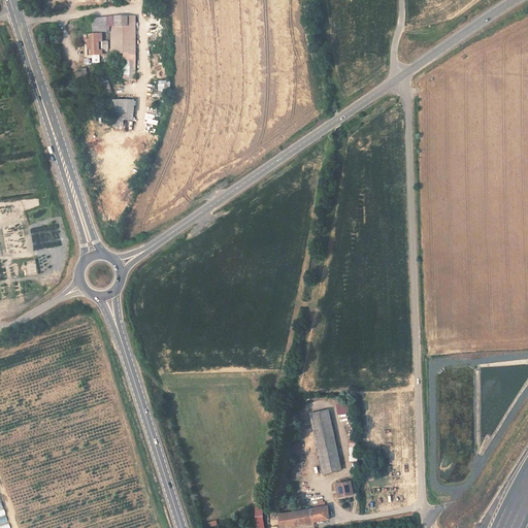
[(107,31),(107,25),(107,17),(93,17),(94,31),(107,31)]
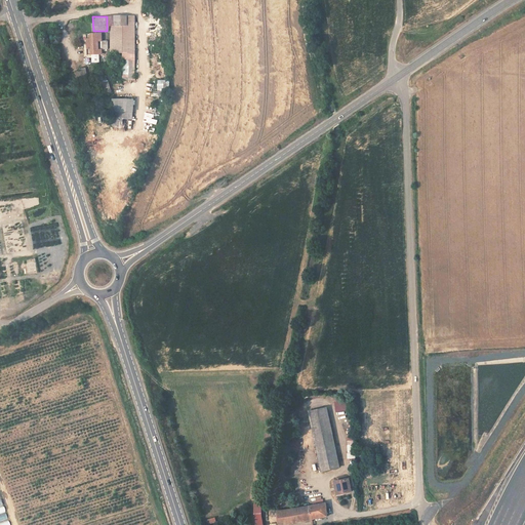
[(114,25),(110,25),(110,81),(135,81),(135,17),(114,16),(114,25)]
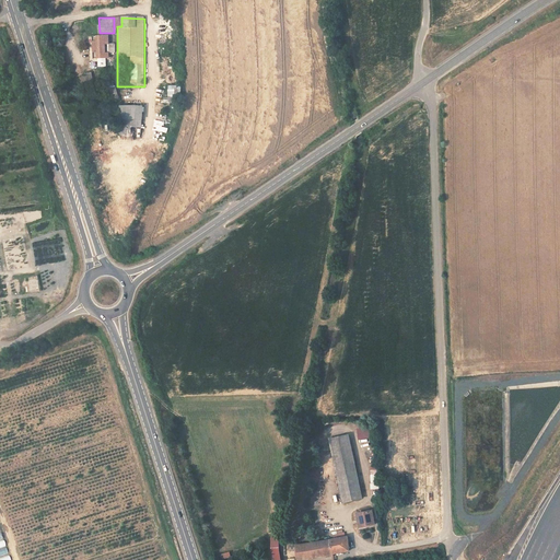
[(62,23),(63,32),(66,32),(67,41),(73,39),(72,27),(68,27),(68,22),(62,23)]
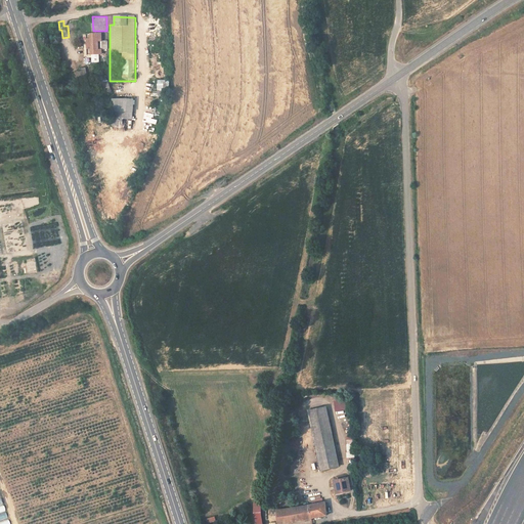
[(89,34),(89,55),(103,54),(103,42),(103,34),(89,34)]
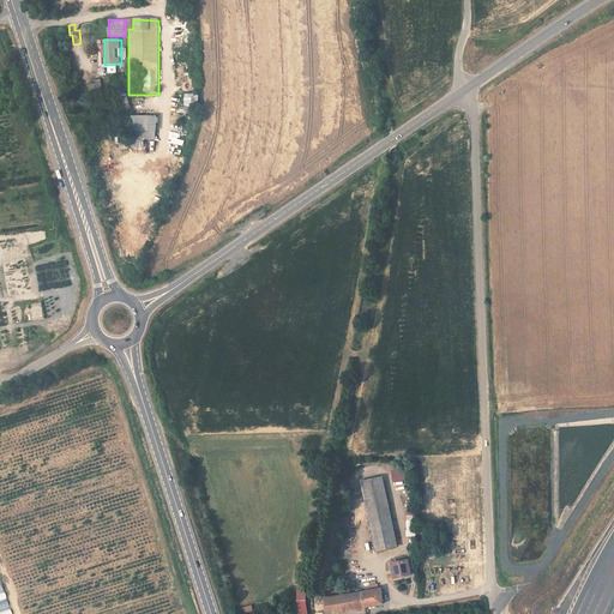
[(73,44),(71,46),(73,54),(82,53),(80,43),(73,44)]
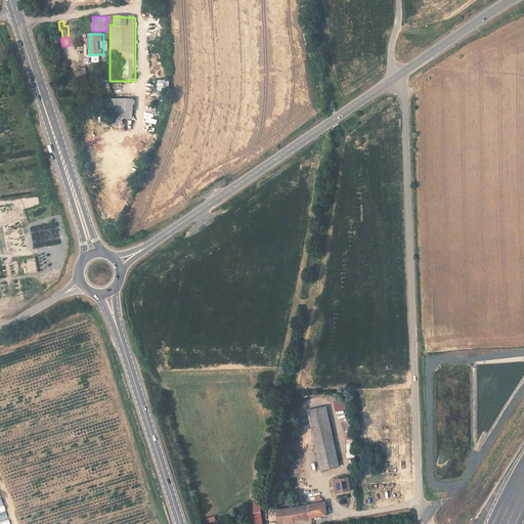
[(78,72),(79,79),(89,77),(87,68),(84,69),(84,71),(82,71),(78,72)]
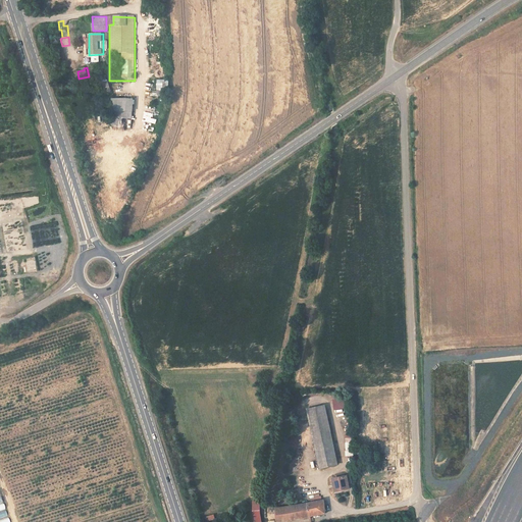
[(168,91),(168,81),(155,81),(155,96),(161,96),(161,91),(168,91)]
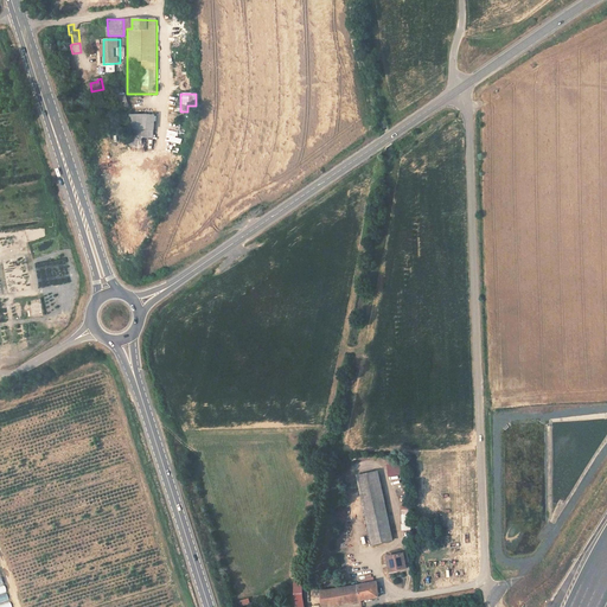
[(153,149),(153,115),(129,114),(128,148),(153,149)]
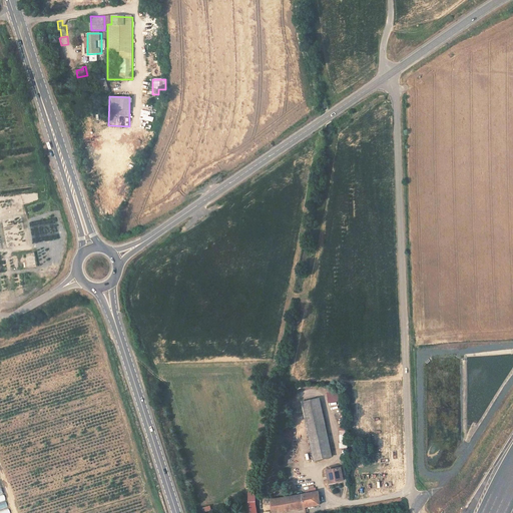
[(33,251),(24,253),(26,267),(35,266),(33,251)]
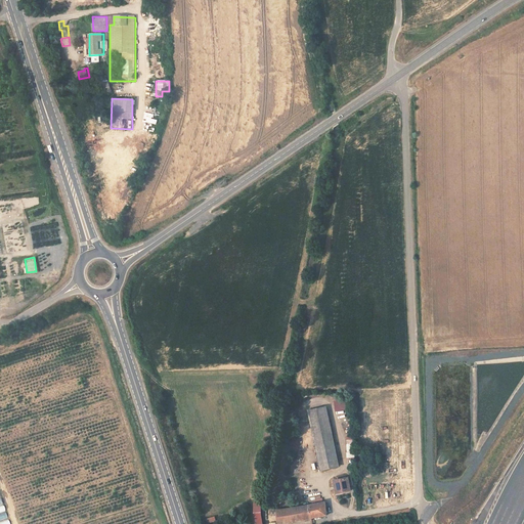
[(346,399),(334,400),(334,410),(346,409),(346,399)]
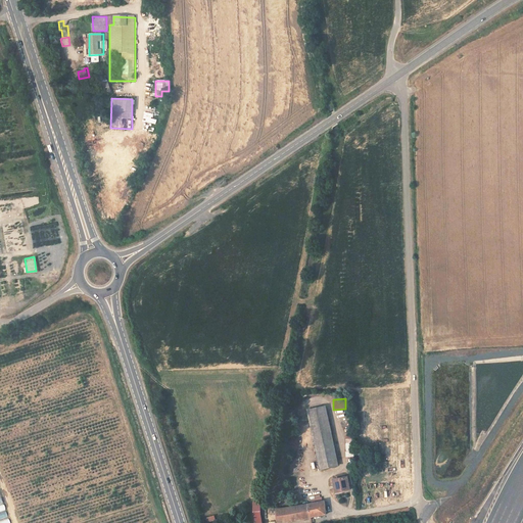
[(319,444),(332,442),(325,406),(312,409),(319,444)]
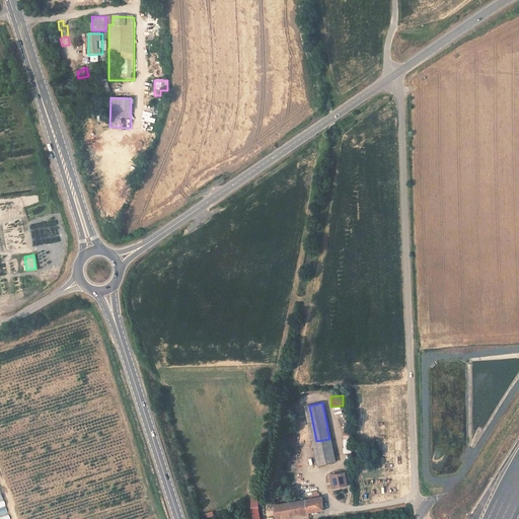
[(343,453),(351,453),(351,431),(343,431),(343,453)]
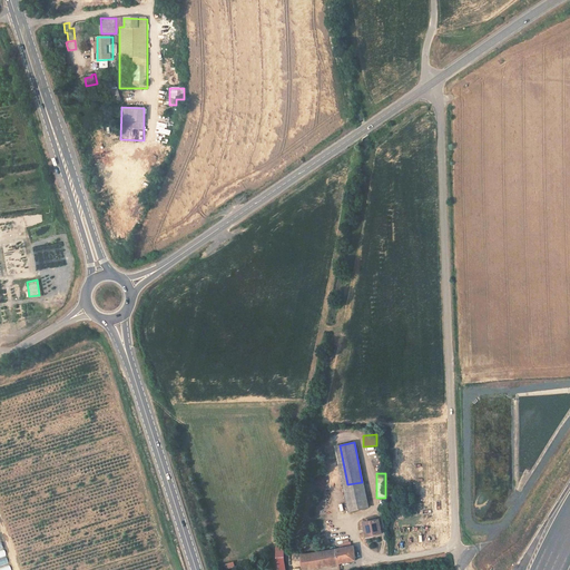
[(362,482),(347,484),(353,510),(367,508),(362,482)]
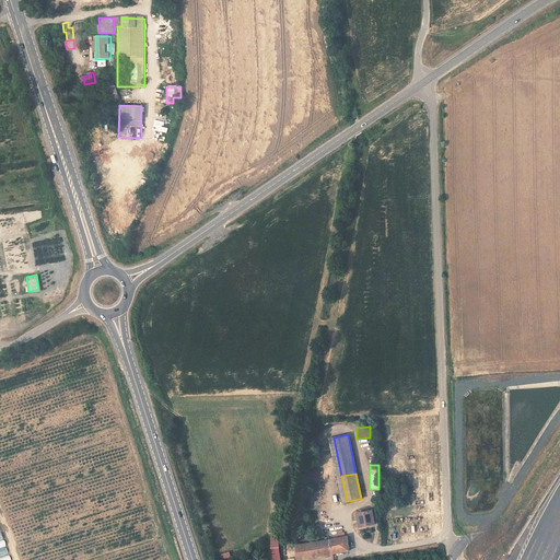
[(372,511),(358,513),(359,520),(360,518),(361,526),(375,524),(372,511)]
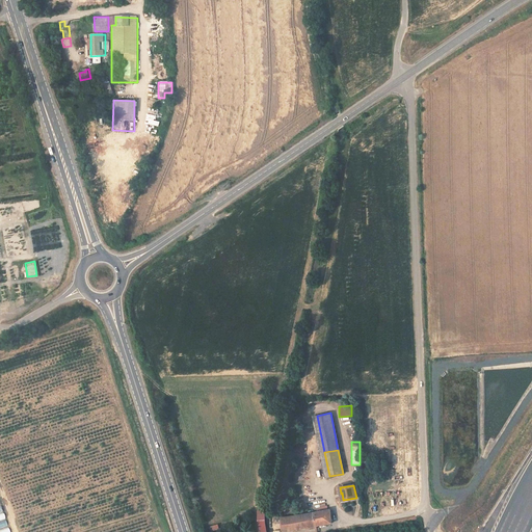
[(284,531),(317,526),(331,523),(333,525),(329,510),(282,516),(284,531)]
